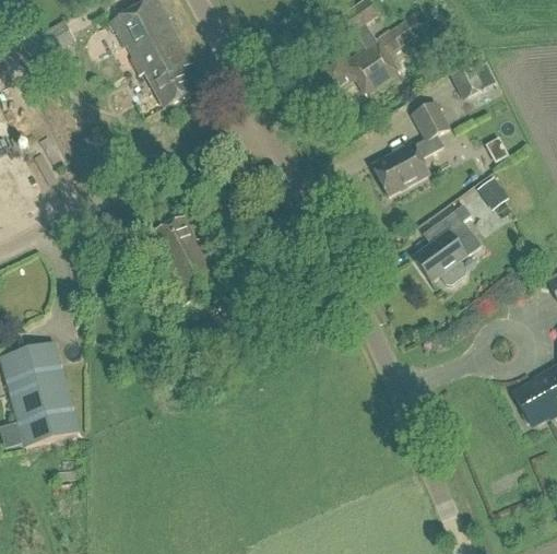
[(163,107),(196,90),(184,67),(190,62),(158,0),(144,0),(109,19),(138,74),(143,71),(163,107)]
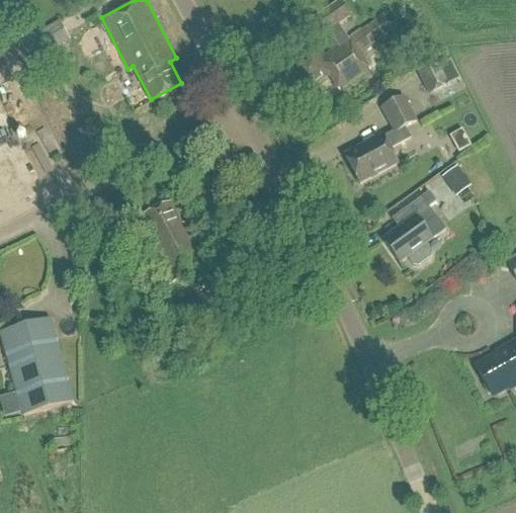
[(347,36),(339,23),(349,15),(339,0),(335,0),(310,18),(321,35),(327,31),(336,46),(317,59),(313,52),(286,69),(302,92),(328,75),(338,90),(369,69),(358,53),(388,32),(376,17),(347,36)]
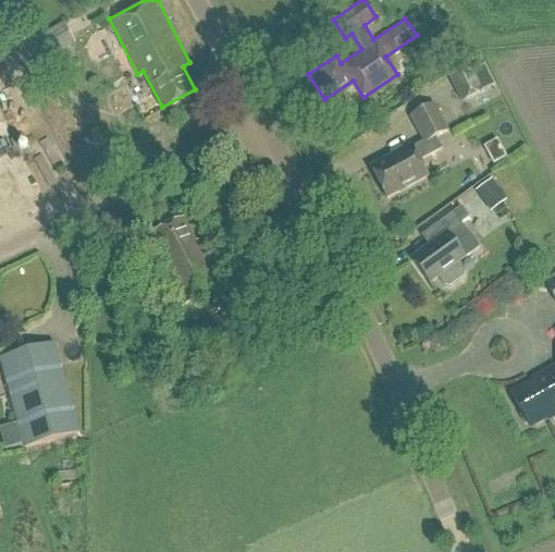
[(61,19),(28,36),(38,56),(72,38),(61,19)]
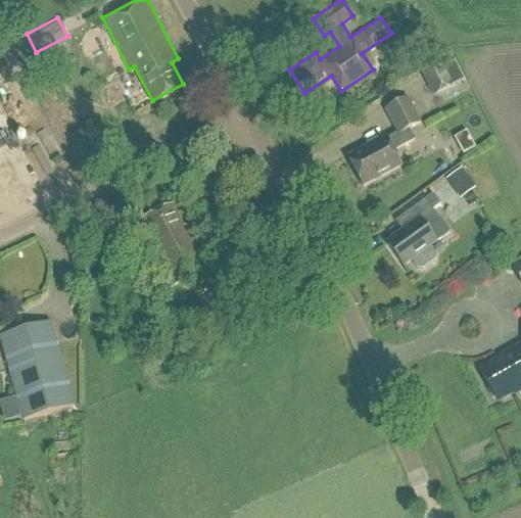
[(86,49),(97,44),(92,32),(81,36),(86,49)]
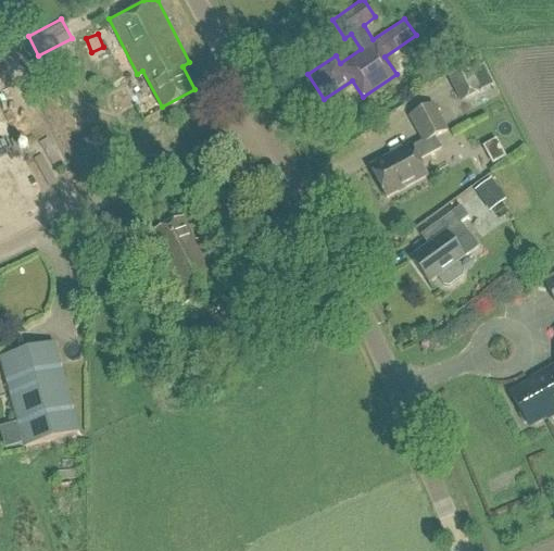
[(483,61),(471,66),(481,86),(493,80),(483,61)]
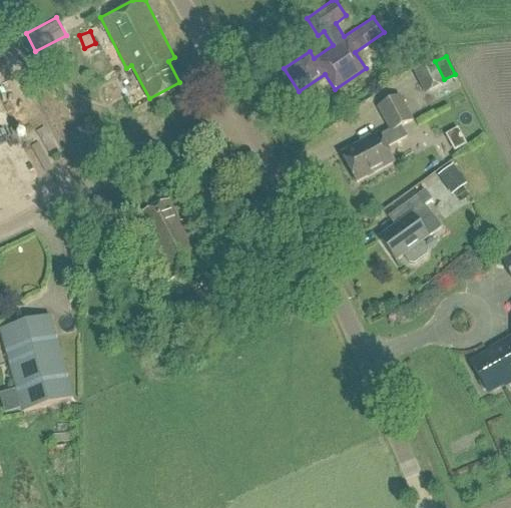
[(394,125),(411,116),(397,91),(376,103),(390,127),(379,133),(377,129),(340,150),(355,178),(393,158),(385,145),(400,137),(394,125)]
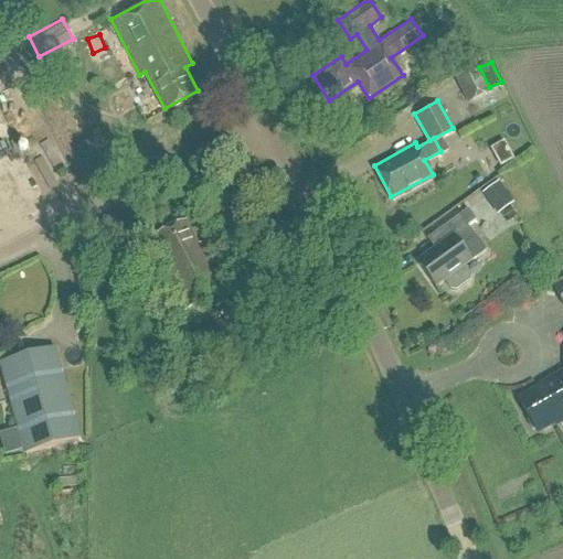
[(497,182),(481,193),(490,205),(506,194),(497,182)]
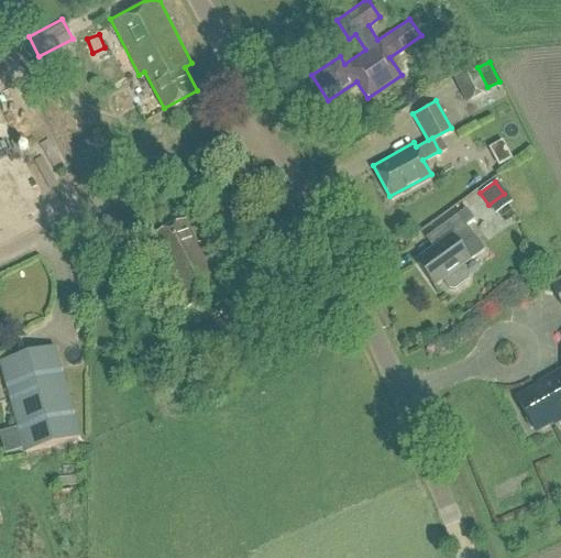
[(433,282),(440,277),(448,287),(453,287),(465,279),(465,274),(458,264),(469,255),(459,241),(473,231),(458,210),(424,237),(431,247),(416,258),(433,282)]
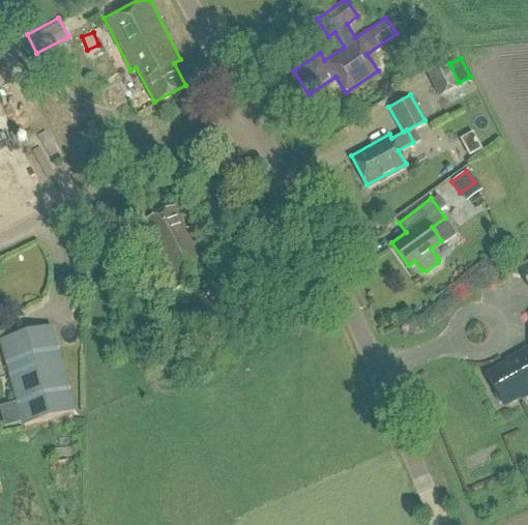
[(172,288),(212,269),(192,224),(184,227),(175,205),(146,219),(162,254),(156,256),(172,288)]
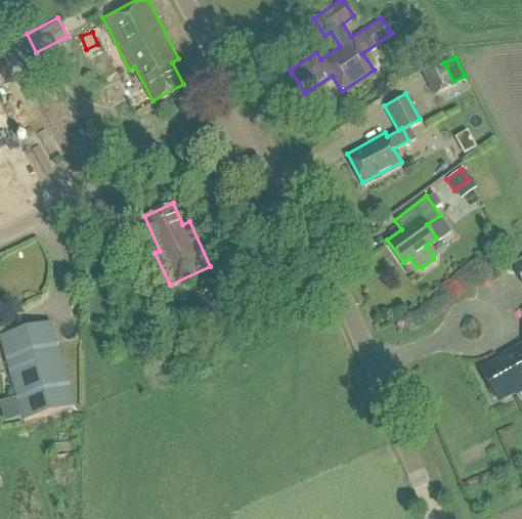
[(521,284),(521,258),(511,265),(521,284)]
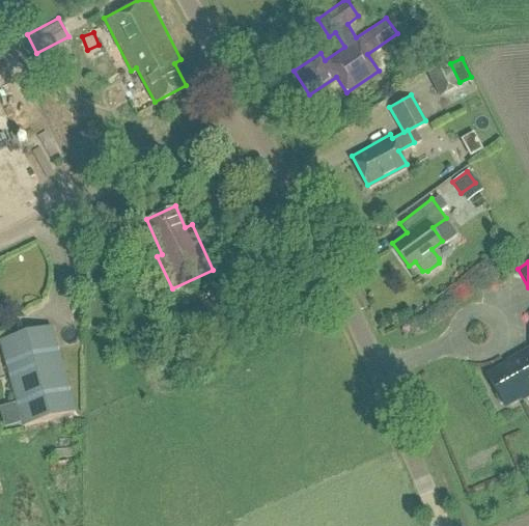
[(483,374),(503,407),(520,397),(520,399),(528,394),(528,313),(528,314),(528,344),(504,359),(505,360),(483,374)]
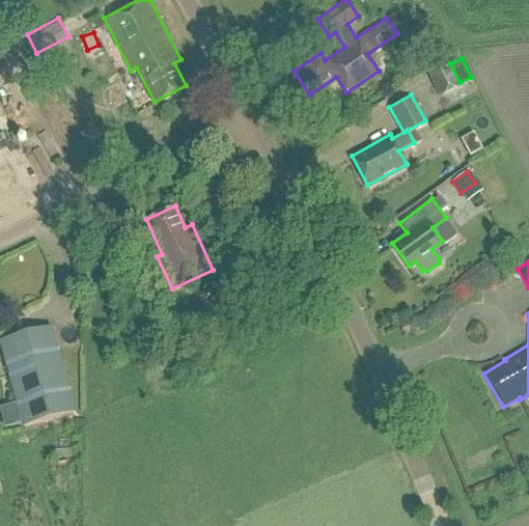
[(0,342),(24,422),(75,407),(50,324),(0,339),(0,342)]
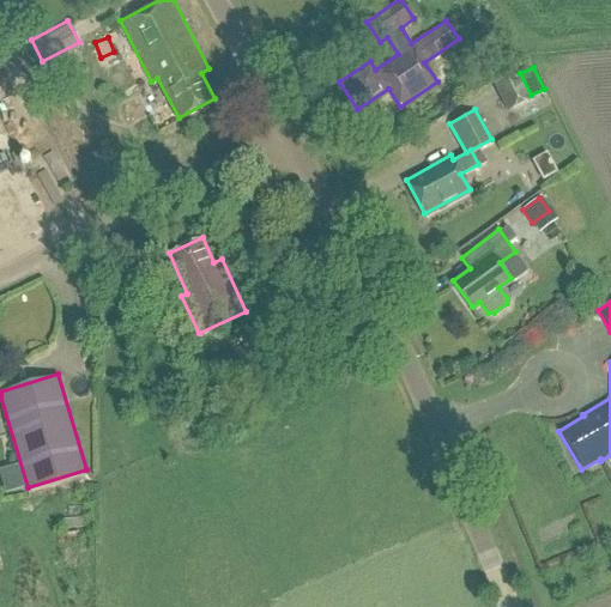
[(508,606),(498,584),(485,590),(491,606),(508,606)]
